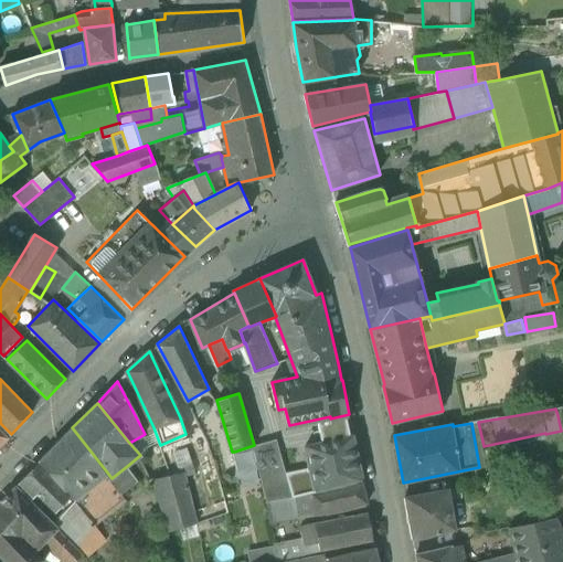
[(108,474),(72,427),(40,460),(73,495),(77,498),(108,474)]
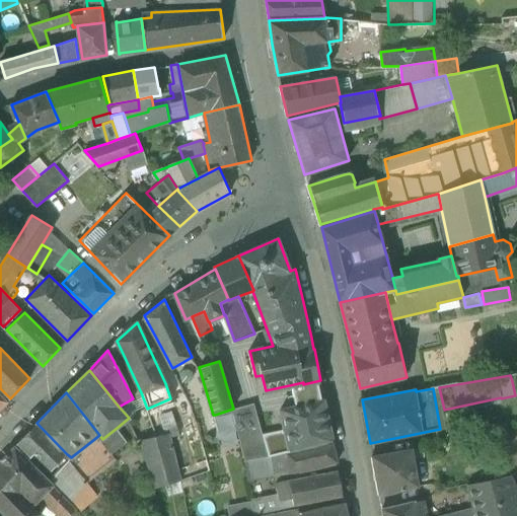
[(233,409),(236,424),(246,460),(270,455),(264,433),(254,403),(253,403),(253,402),(233,409)]
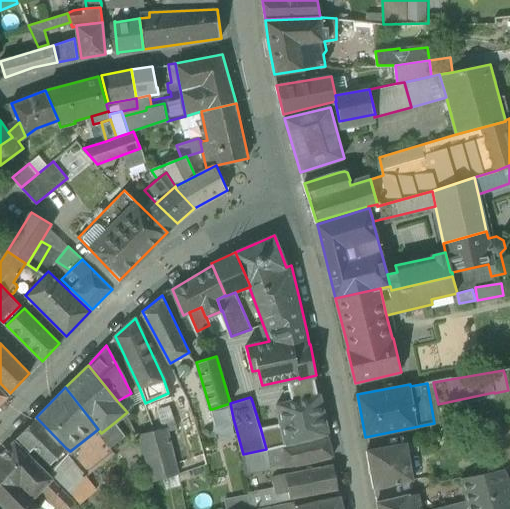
[(320,397),(295,404),(296,407),(298,419),(323,413),(320,397)]
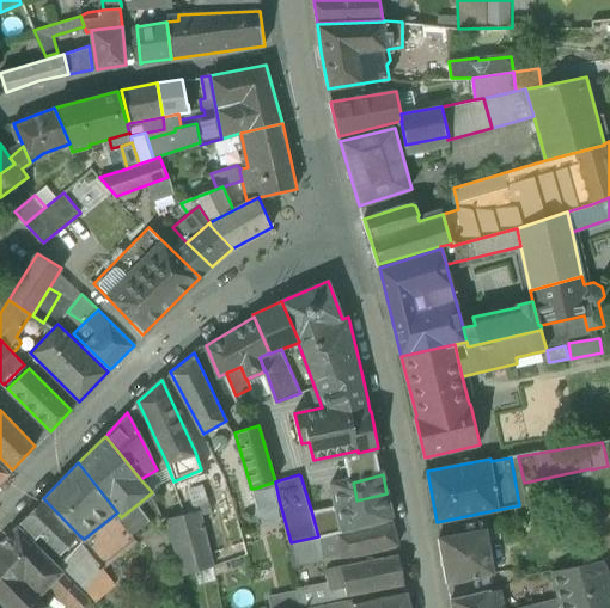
[(275,481),(254,489),(258,505),(279,499),(275,481)]
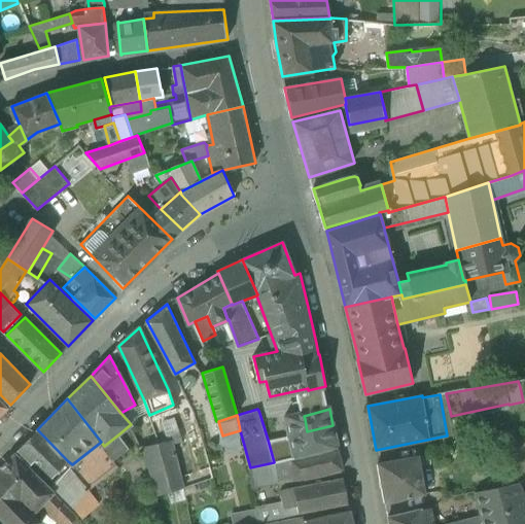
[(305,419),(291,422),(294,433),(268,440),(274,462),(275,462),(291,458),(312,453),(311,451),(307,431),(305,419)]
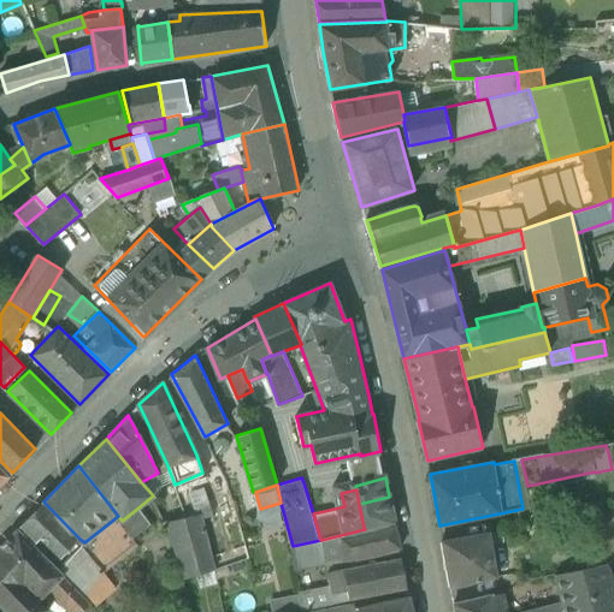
[(389,497),(359,504),(364,527),(395,520),(389,497)]
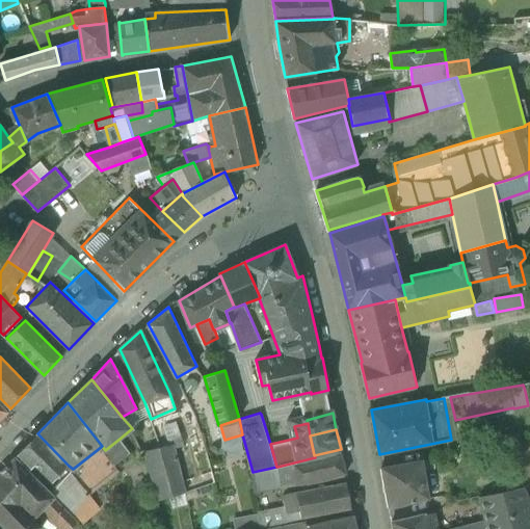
[(69,466),(37,433),(18,454),(32,468),(34,466),(52,482),(69,466)]
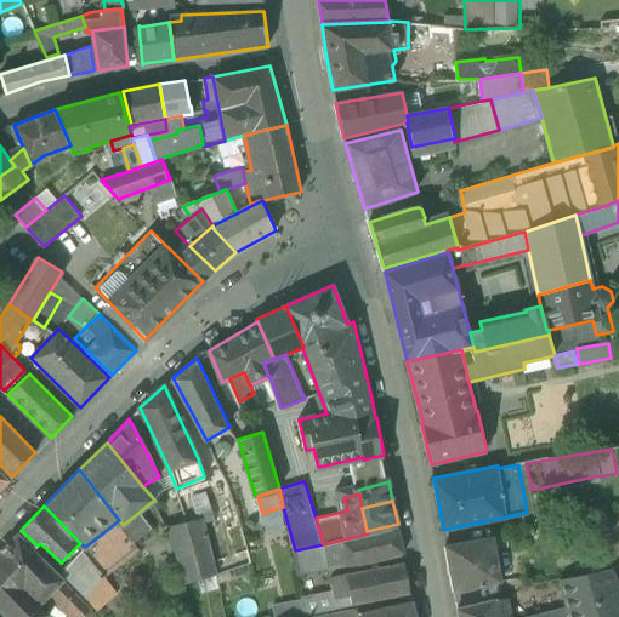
[(140,512),(123,525),(134,541),(151,526),(140,512)]
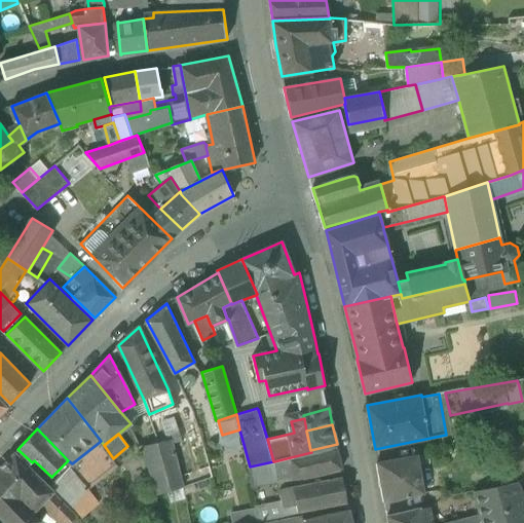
[(182,474),(173,438),(143,445),(157,493),(184,486),(182,474)]
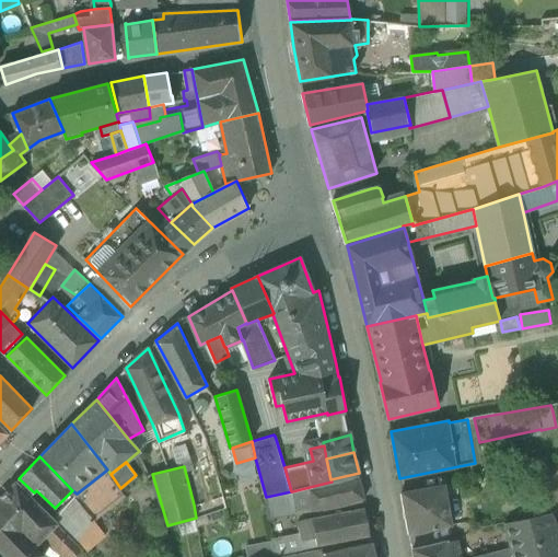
[(77,494),(74,495),(95,520),(126,495),(111,474),(107,470),(77,494)]
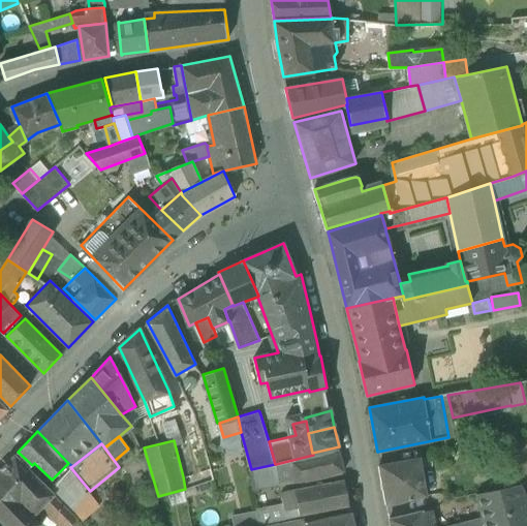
[(340,450),(313,455),(292,460),(297,480),(297,482),(343,471),(343,470),(344,470),(340,450)]
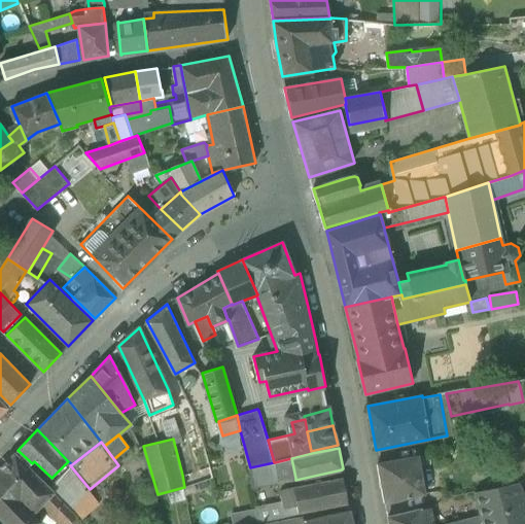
[(54,492),(14,453),(0,467),(0,480),(33,512),(43,502),(54,492)]
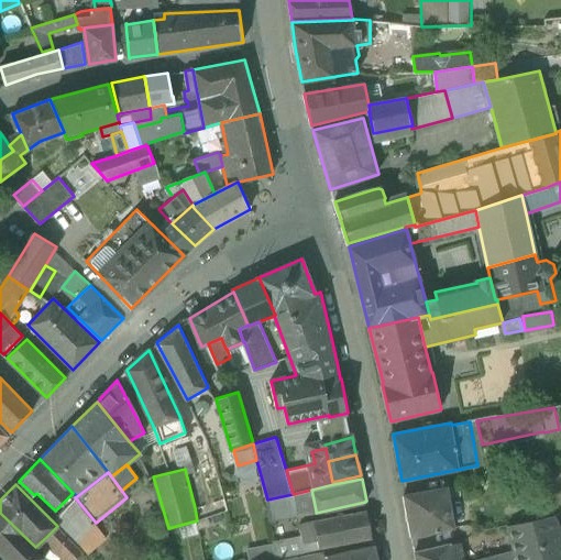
[(448,485),(404,494),(413,538),(455,528),(448,485)]
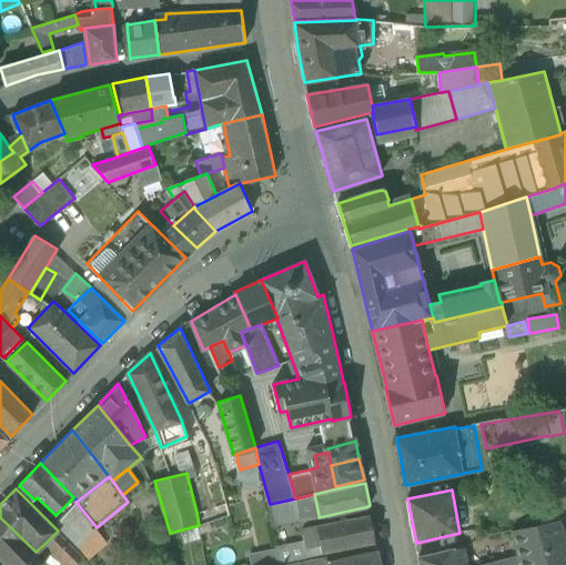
[(314,494),(296,498),(301,518),(319,515),(314,494)]
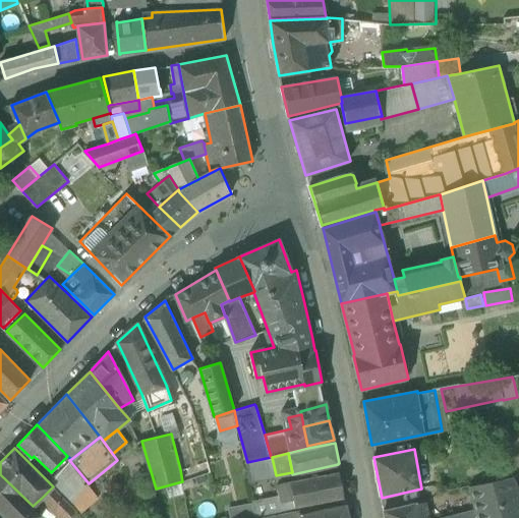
[(271,457),(247,462),(249,480),(265,478),(276,475),(272,457),(271,457)]
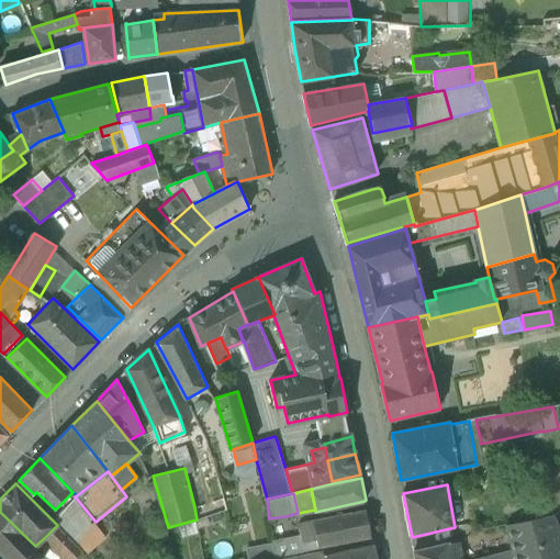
[(75,496),(55,516),(78,539),(96,522),(75,496)]
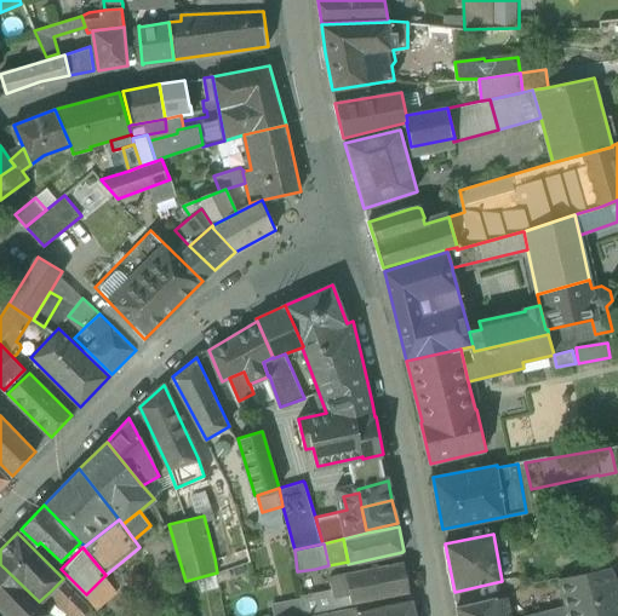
[(247,547),(236,551),(241,564),(251,560),(247,547)]
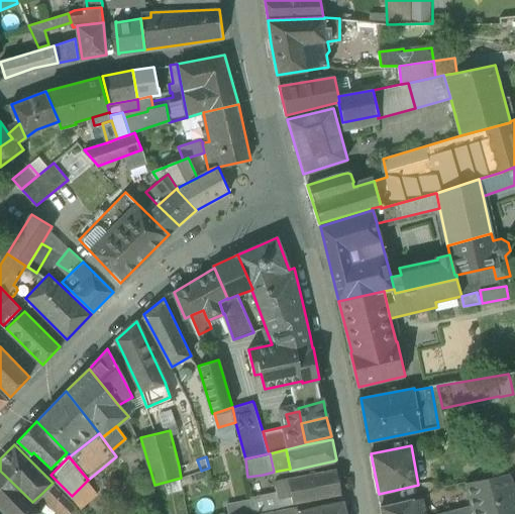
[(197,459),(179,466),(181,478),(201,471),(197,459)]
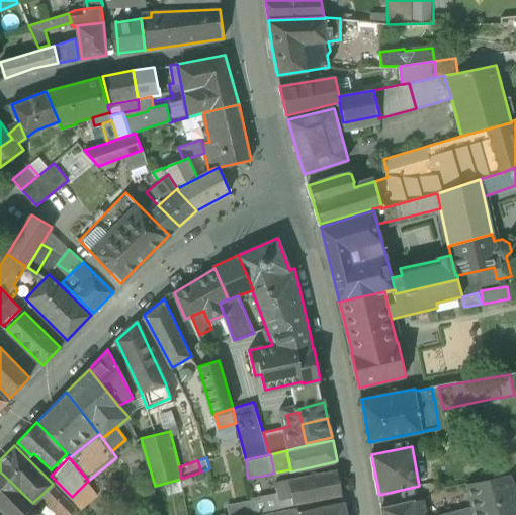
[(502,475),(499,460),(488,463),(491,478),(502,475)]
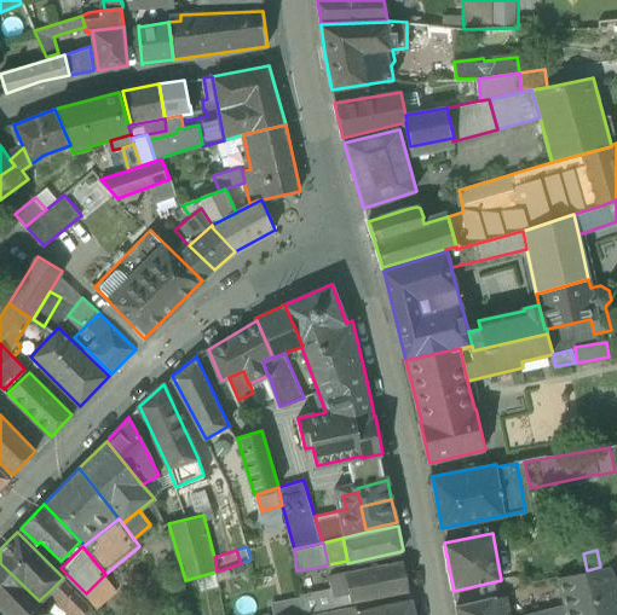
[(404,561),(330,575),(333,589),(336,605),(352,602),(351,601),(410,589),(404,561)]
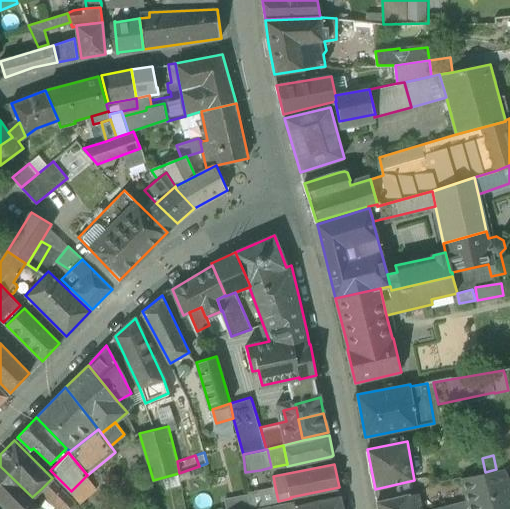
[(32,497),(0,466),(0,501),(7,508),(38,508),(41,506),(32,497)]
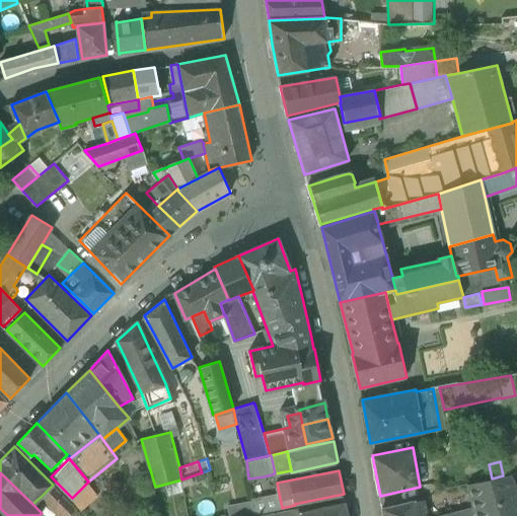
[(492,478),(468,484),(475,511),(456,515),(516,515),(516,487),(511,474),(503,475),(492,478)]
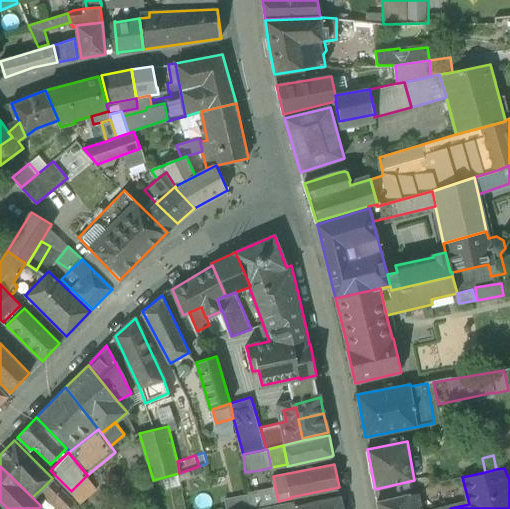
[(68,508),(75,502),(52,478),(42,488),(63,508),(68,508)]
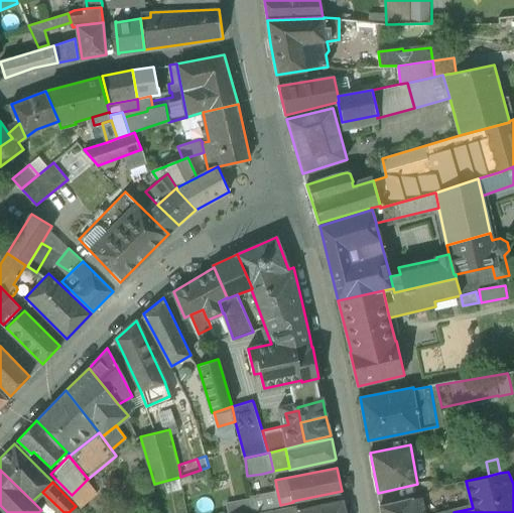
[(277,491),(252,497),(254,510),(280,505),(277,491)]
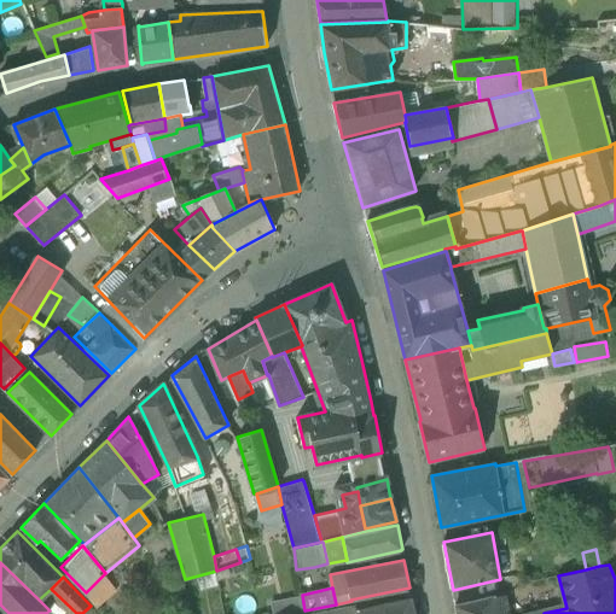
[(490,596),(455,606),(457,613),(509,613),(505,595),(490,596)]
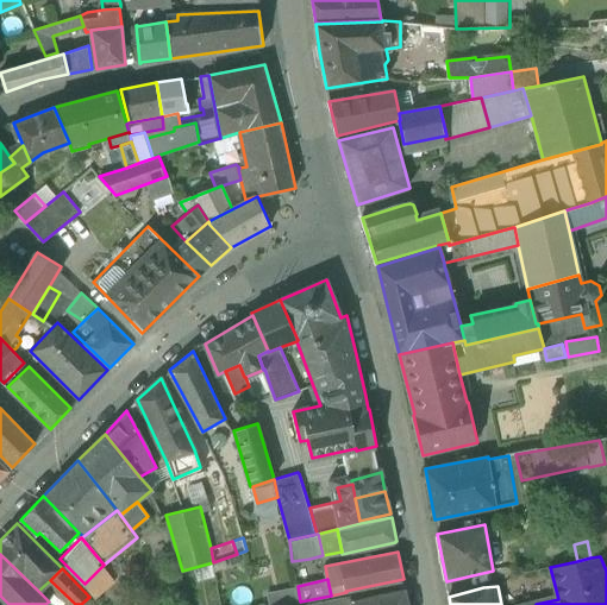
[(352,602),(351,602),(351,604),(408,604),(405,590),(352,602)]
